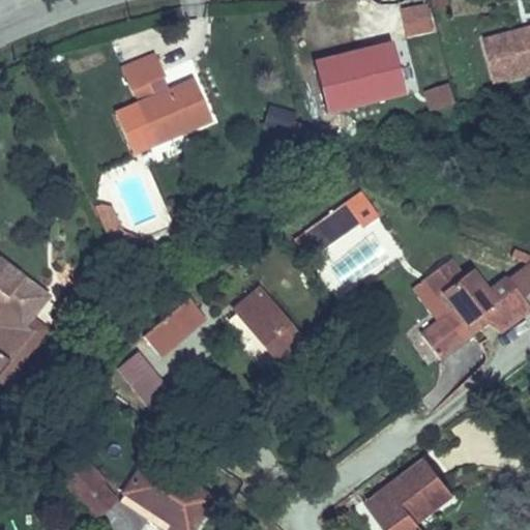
[(425,0),(416,0),(398,4),(405,37),(433,31),(425,0)]
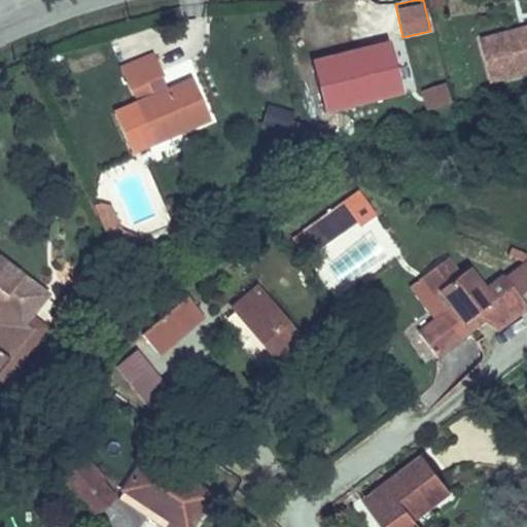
[(526,53),(526,8),(470,21),(481,63),(526,53)]
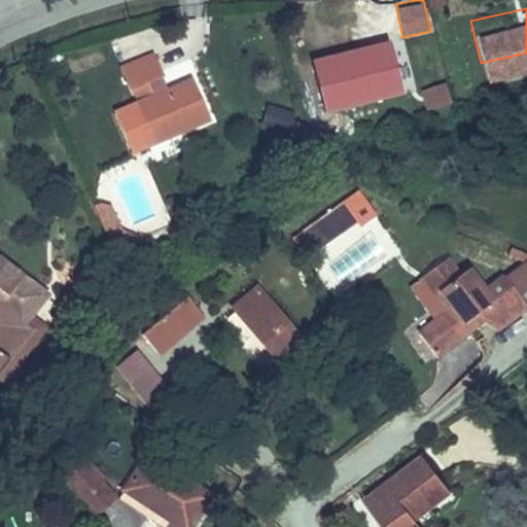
[(330,93),(399,72),(386,28),(318,47),(330,93)]
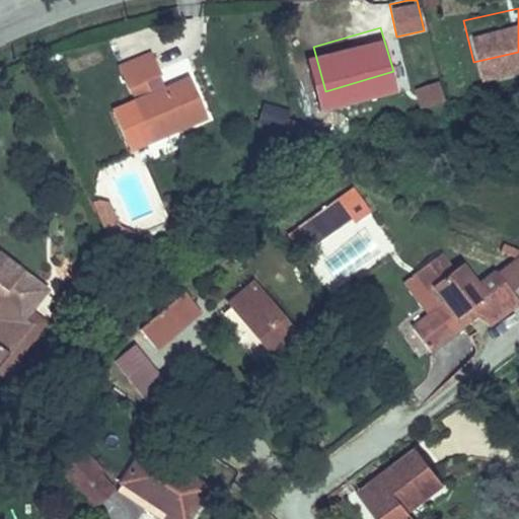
[(168,116),(200,98),(179,62),(145,80),(138,67),(154,59),(142,38),(106,58),(118,77),(124,73),(131,88),(125,91),(141,121),(164,108),(168,116)]
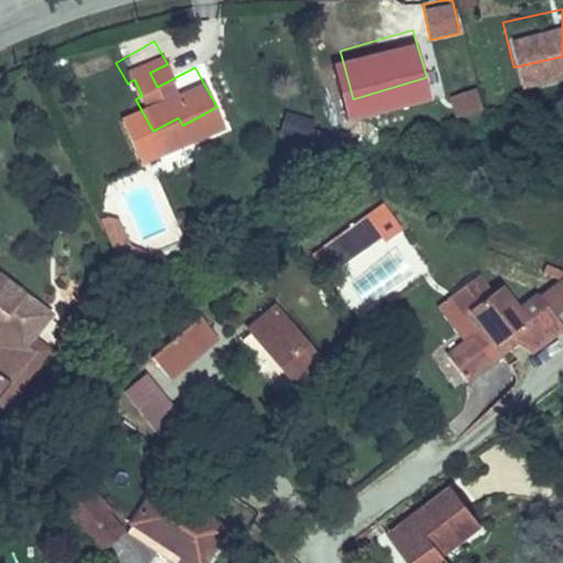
[(450,95),(455,117),(483,109),(477,87),(450,95)]
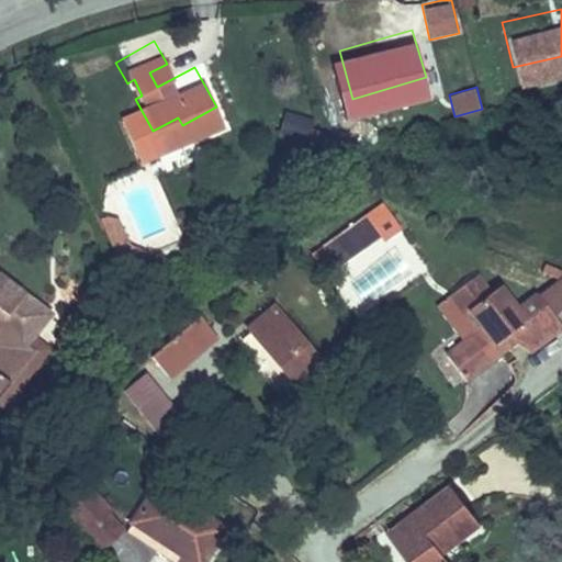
[(305,141),(312,117),(285,111),(279,133),(305,141)]
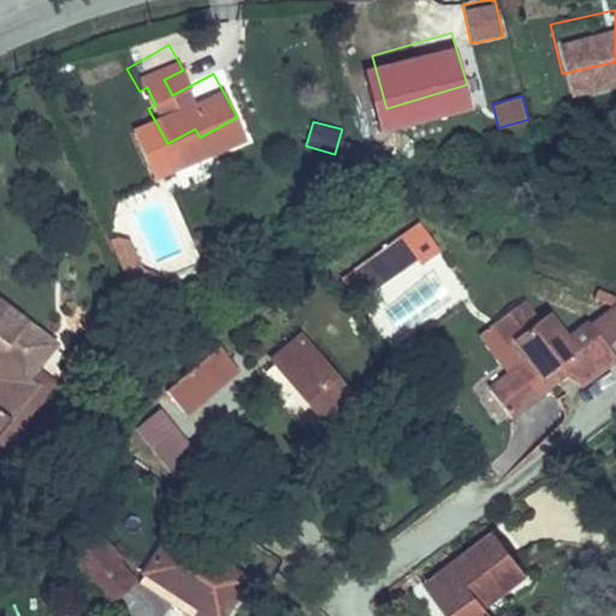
[(134,248),(118,218),(111,215),(100,219),(125,271),(154,260),(153,255),(134,248)]
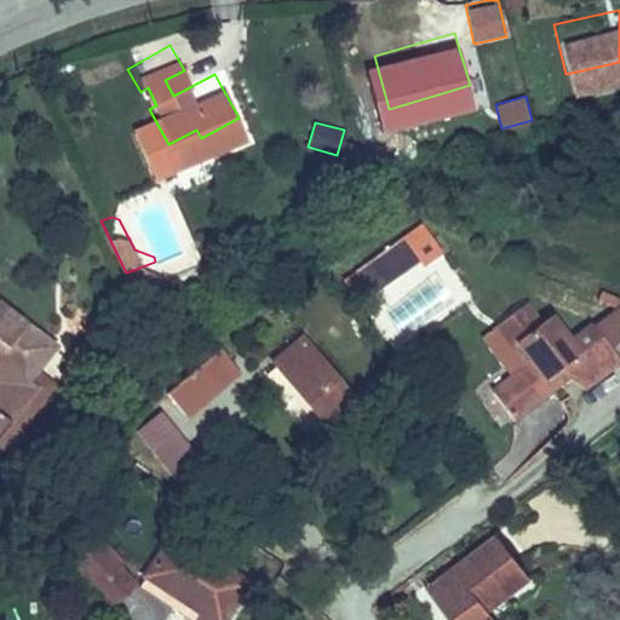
[(372,294),(419,262),(402,240),(356,273),(372,294)]
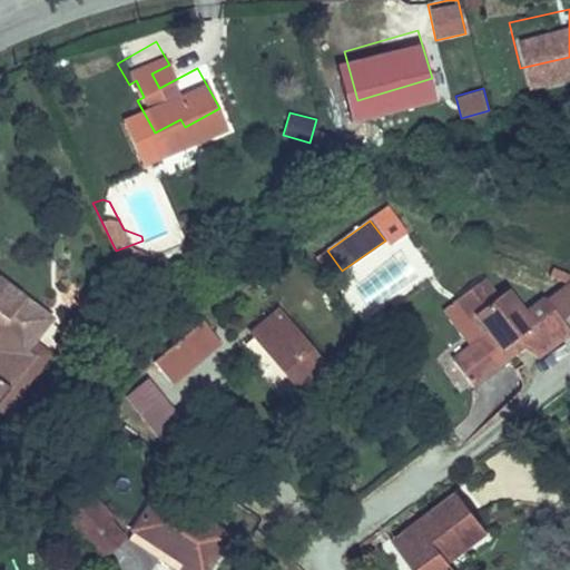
[(471,326),(457,340),(436,357),(458,380),(505,336),(501,331),(516,318),(485,285),(480,290),(463,272),(433,300),(450,318),(458,311),(471,326)]
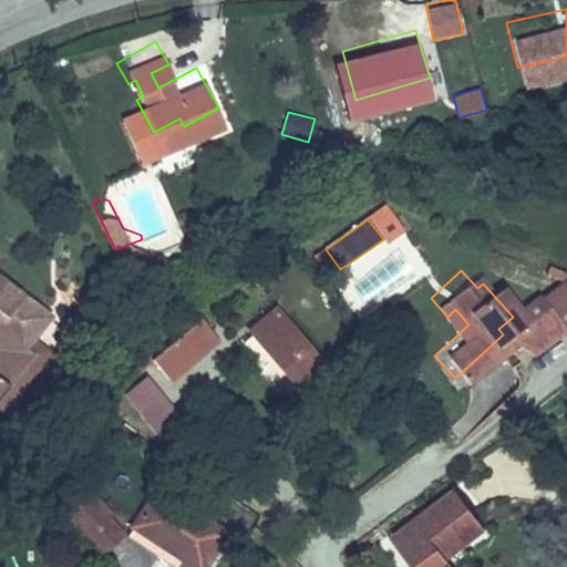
[(0,306),(16,285),(0,272),(0,306)]
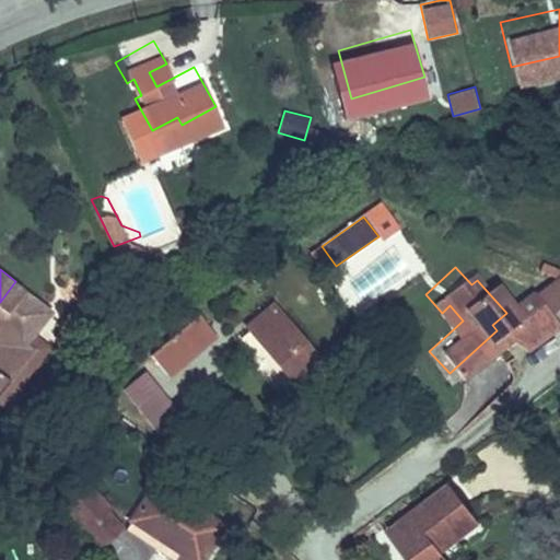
[(419,300),(448,334),(463,321),(450,305),(442,313),(426,294),(419,300)]
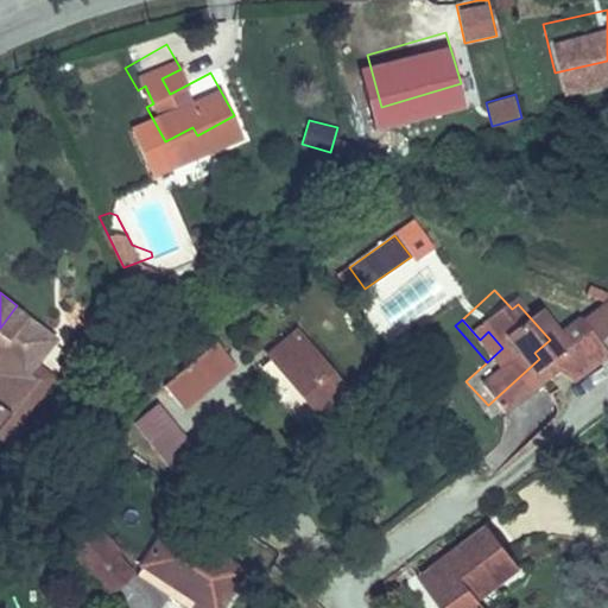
[(344,392),(296,333),(268,355),(316,415),(344,392)]
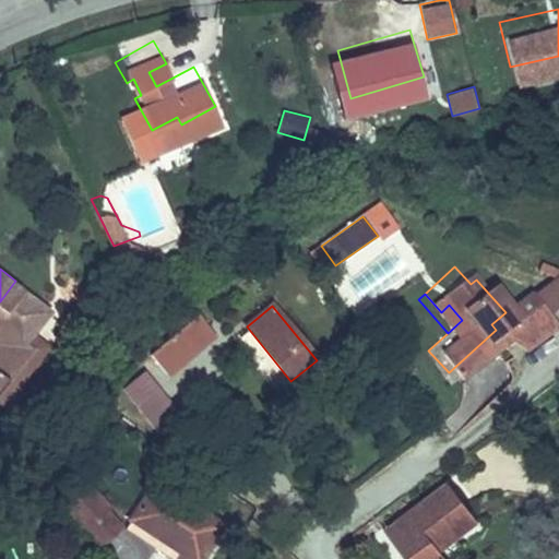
[(204,310),(156,348),(175,368),(221,331),(204,310)]
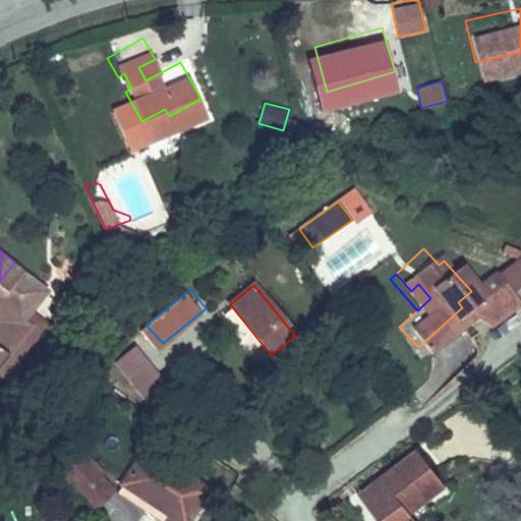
[(0,313),(9,301),(0,294),(0,313)]
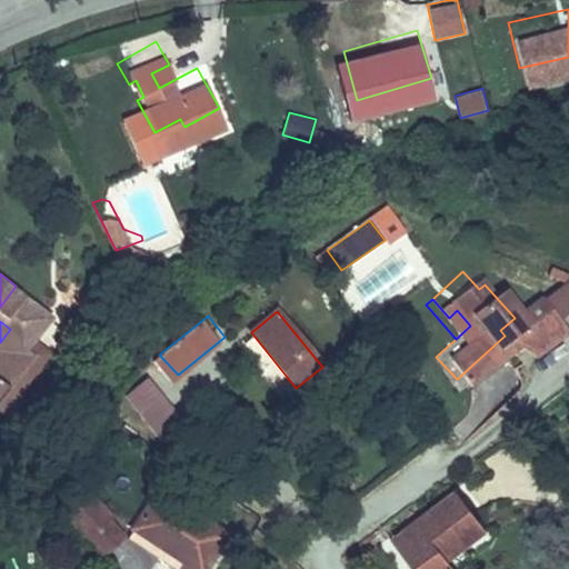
[(10,329),(0,342),(0,380),(28,342),(10,329)]
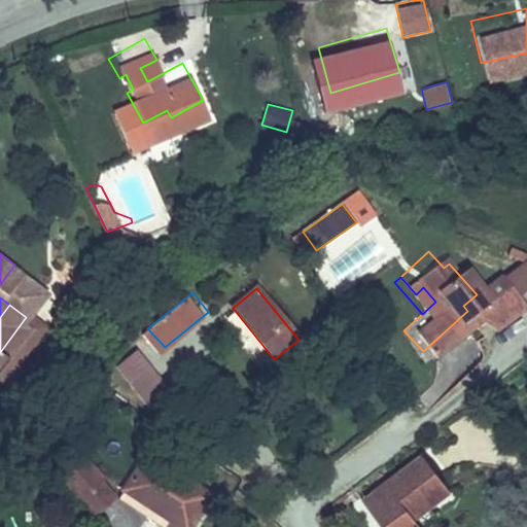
[(18,349),(0,365),(0,379),(1,381),(26,357),(18,349)]
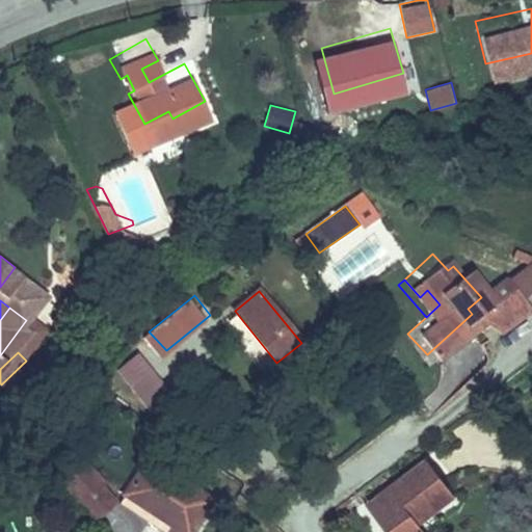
[(145,409),(168,389),(135,352),(112,373),(145,409)]
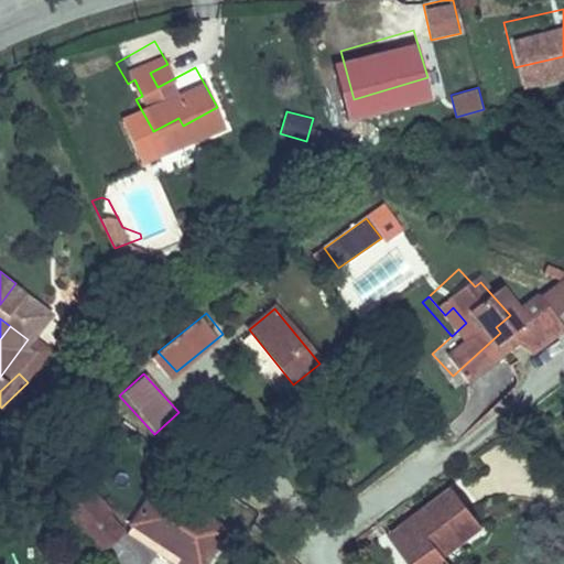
[(52,496),(76,525),(99,506),(106,501),(82,472),(52,496)]
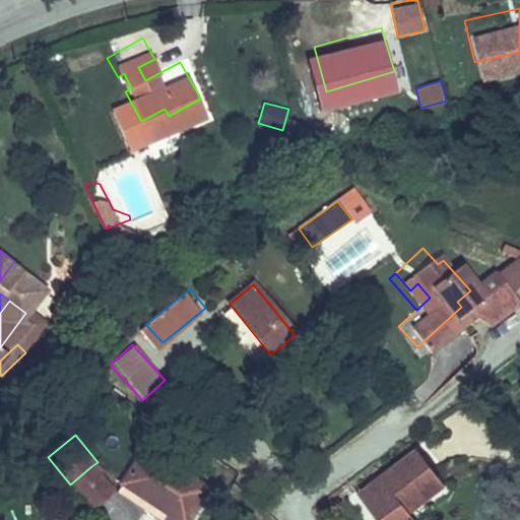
[(132,519),(177,519),(193,504),(140,451),(102,490),(132,519)]
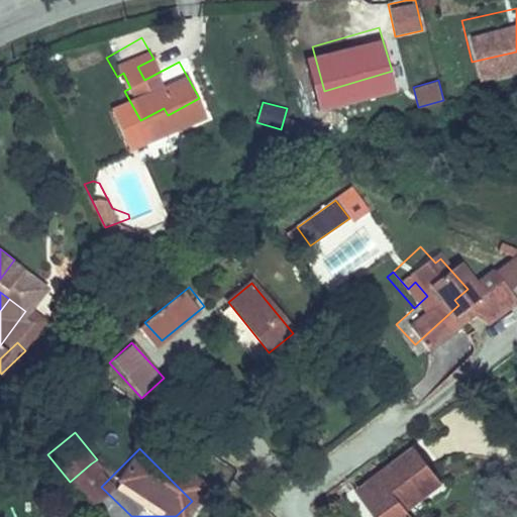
[(435,484),(407,449),(348,499),(364,516),(407,516),(403,511),(435,484)]
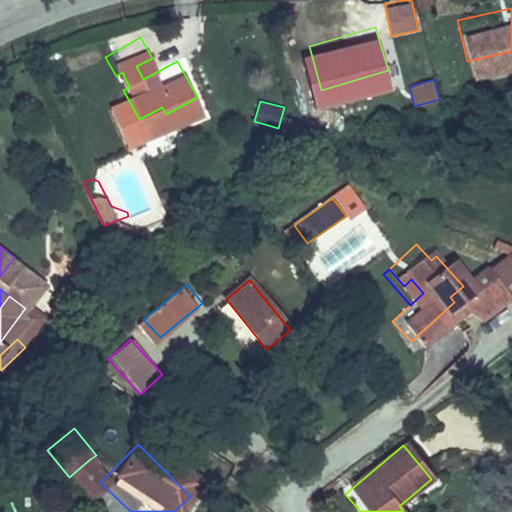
[(82,493),(103,475),(90,459),(69,477),(82,493)]
